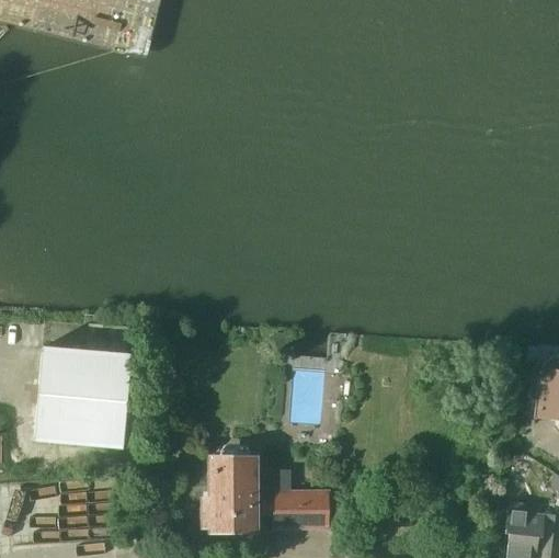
[(123,447),(130,353),(44,346),(36,441),(123,447)]
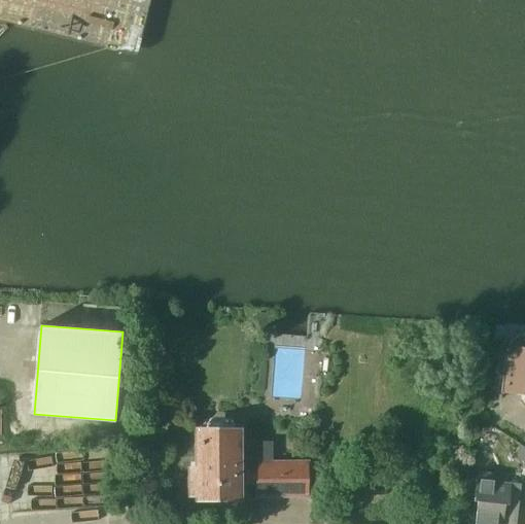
[(524,330),(523,330),(521,332),(518,333),(516,335),(513,336),(511,338),(510,340),(509,343),(505,343),(500,389),(520,391),(521,395),(524,399),(524,330)]
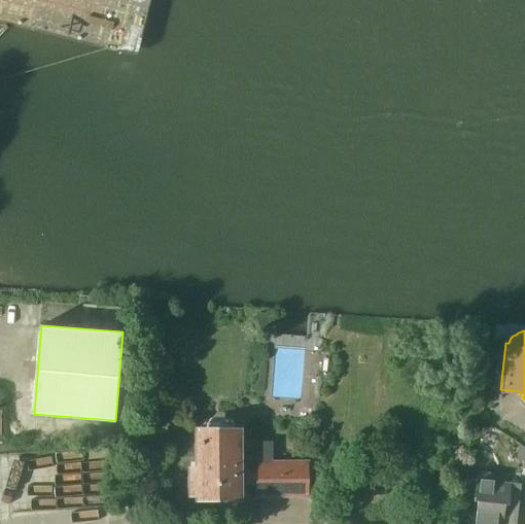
[(505,416),(496,430),(520,445),(521,443),(524,437),(524,428),(505,416)]
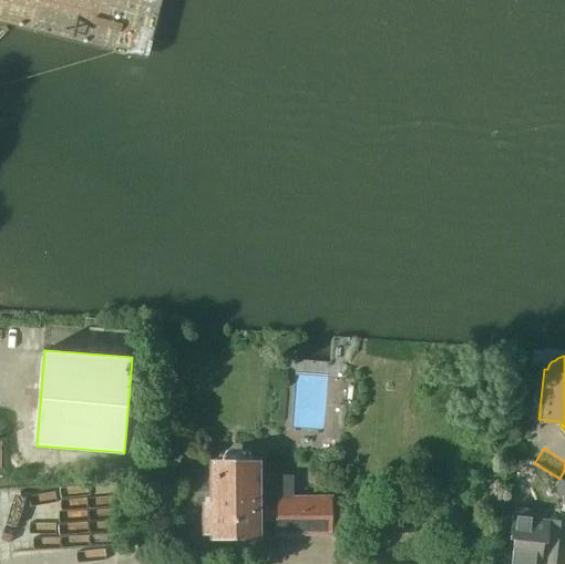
[(332,532),(332,494),(291,494),(291,474),(267,475),(267,505),(254,505),(254,464),(216,464),(216,501),(204,501),(204,522),(208,526),(216,526),(216,532),(255,532),(255,516),(276,516),(276,532),(332,532)]
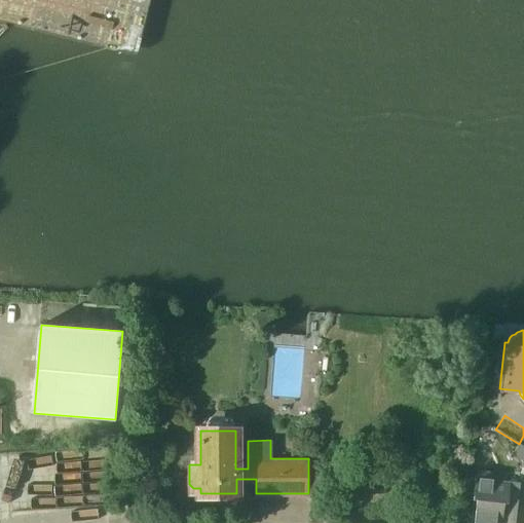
[(484,522),(516,522),(522,480),(497,477),(496,473),(493,470),(490,468),(486,468),(483,469),(479,471),(478,474),(475,496),(478,497),(475,522),(484,522)]
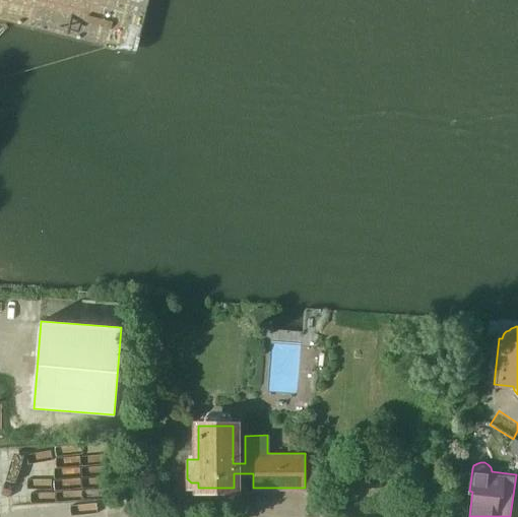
All buildings are outlined.
